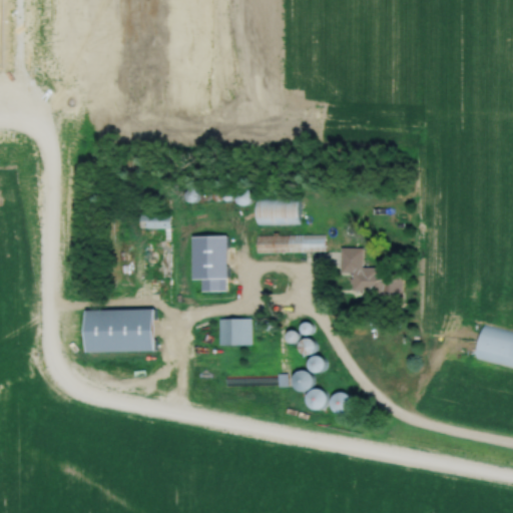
[(254,223),(299,223),(299,201),(254,201),(254,223)]
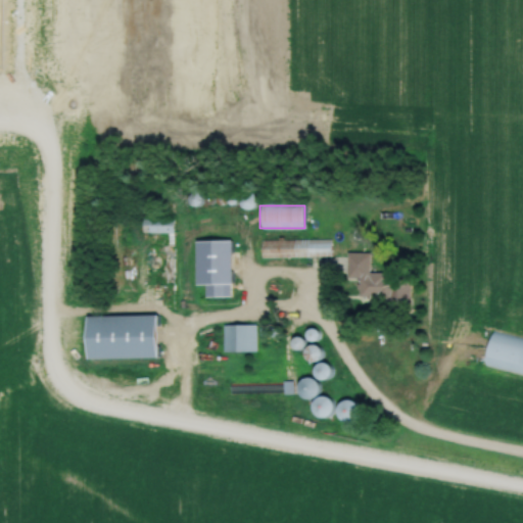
[(173,231),(173,219),(141,219),(141,231),(173,231)]
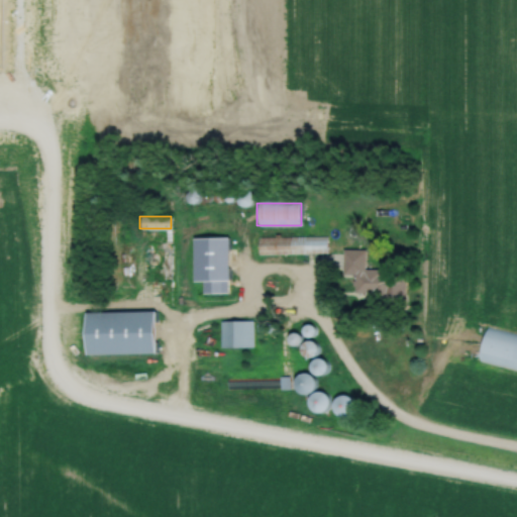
[(204,255),(210,256),(209,295),(231,295),(233,231),(205,230),(204,255)]
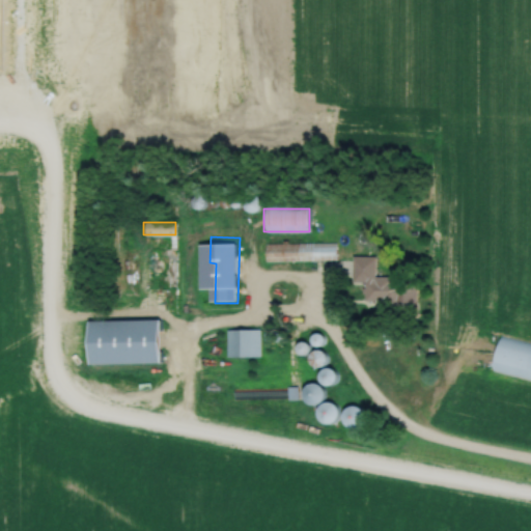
[(335,242),(264,242),(264,260),(335,260),(335,242)]
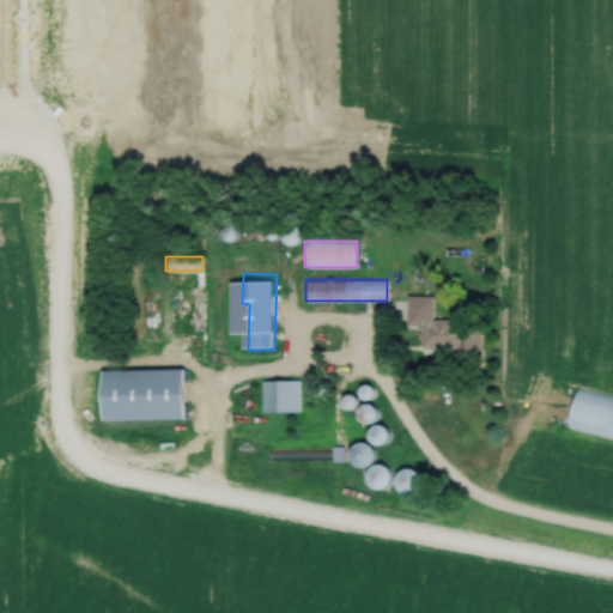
[(461,346),(461,320),(419,320),(419,346),(461,346)]
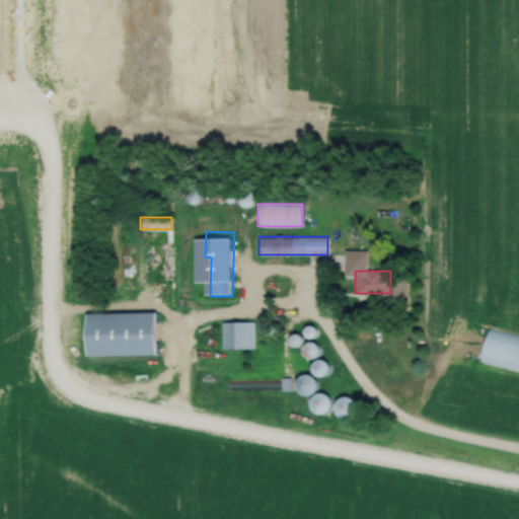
[(157,312),(85,312),(85,355),(157,355),(157,312)]
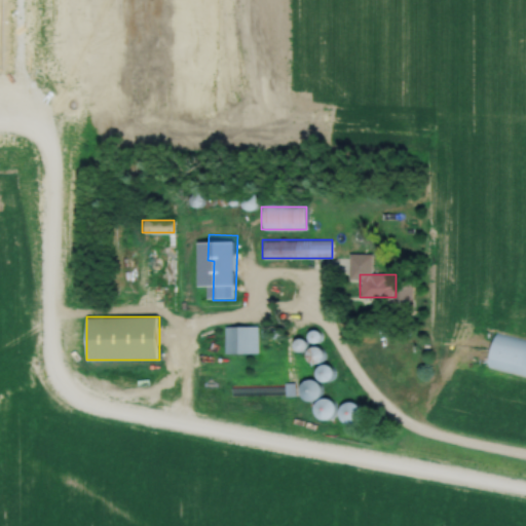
[(258,352),(258,326),(224,326),(224,352),(258,352)]
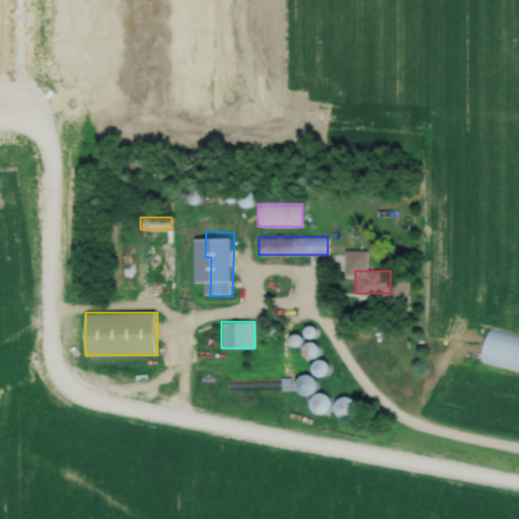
[(518,371),(518,335),(487,328),(479,363),(518,371)]
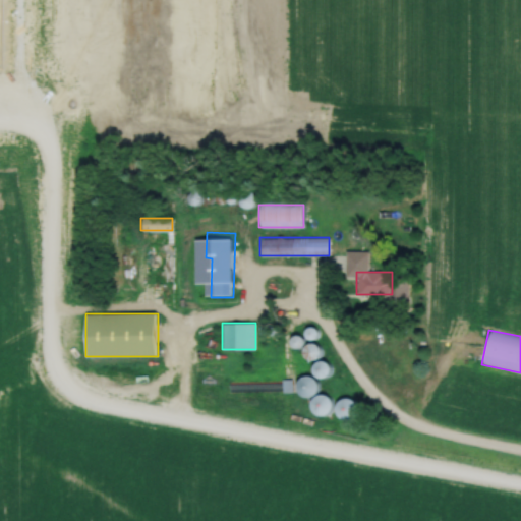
[(303,346),(306,360),(322,357),(319,343),(303,346)]
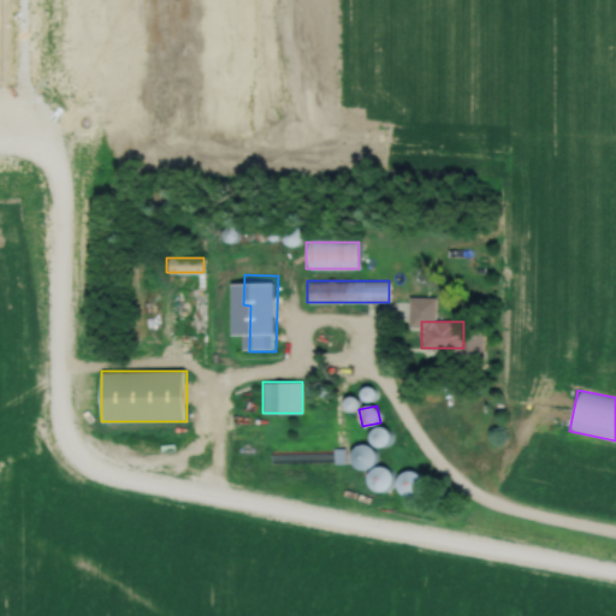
[(355,444),(351,465),(373,469),(377,449),(355,444)]
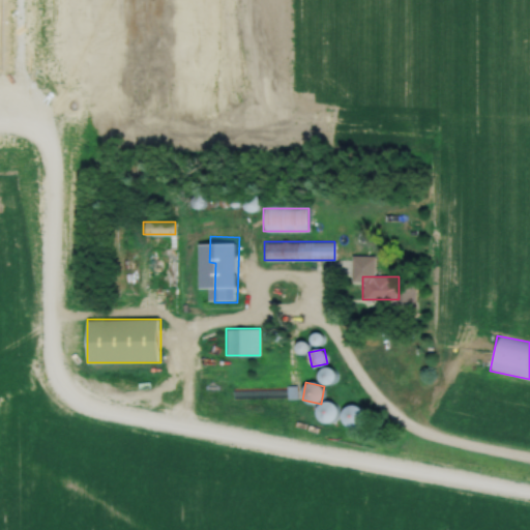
[(336,421),(336,402),(318,402),(318,421),(336,421)]
